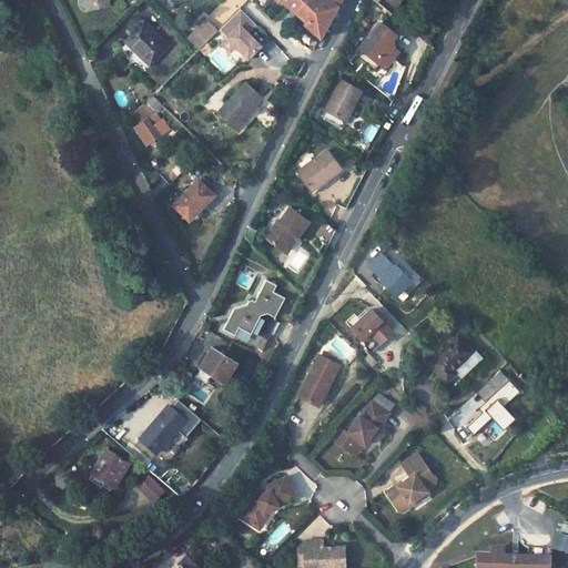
[(88,0),(90,9),(109,7),(108,0),(88,0)]
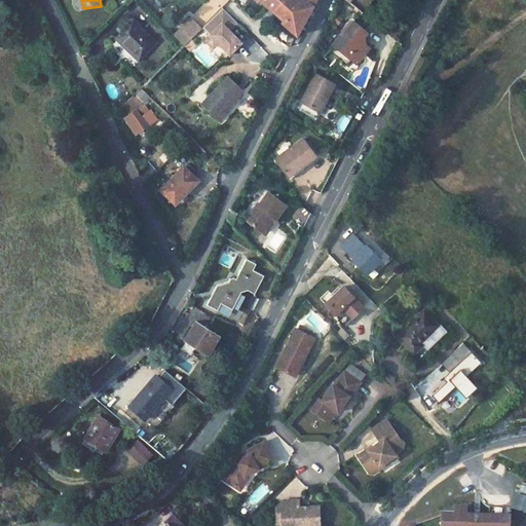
[(258,0),(262,0),(285,20),(282,22),(296,35),(312,4),(307,0),(301,0),(301,1),(299,0),(258,0)]
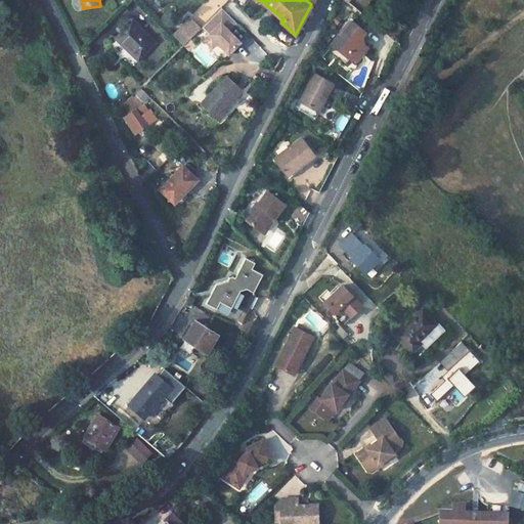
[(201,38),(222,56),(241,35),(220,16),(201,38)]
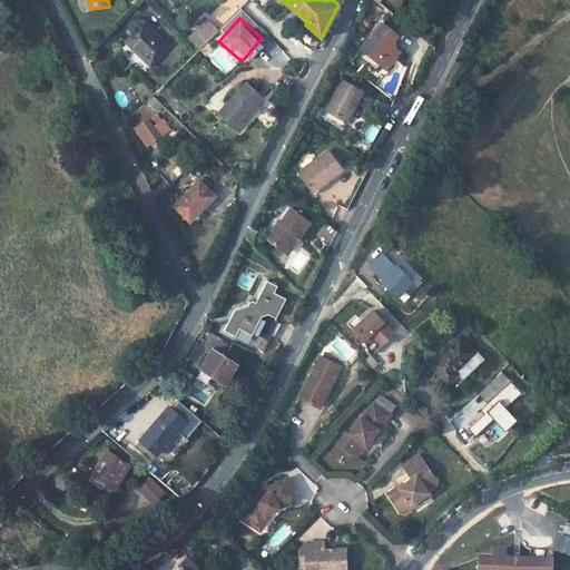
[(214,30),(204,19),(188,33),(198,45),(214,30)]
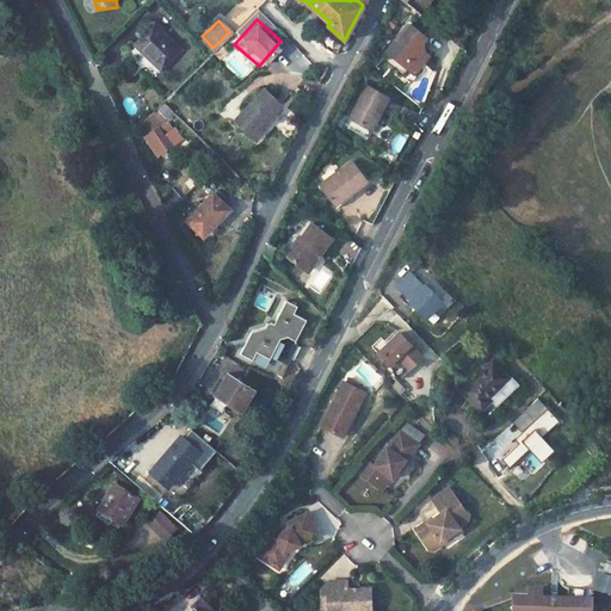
[(156,22),(136,44),(162,69),(185,48),(156,22)]
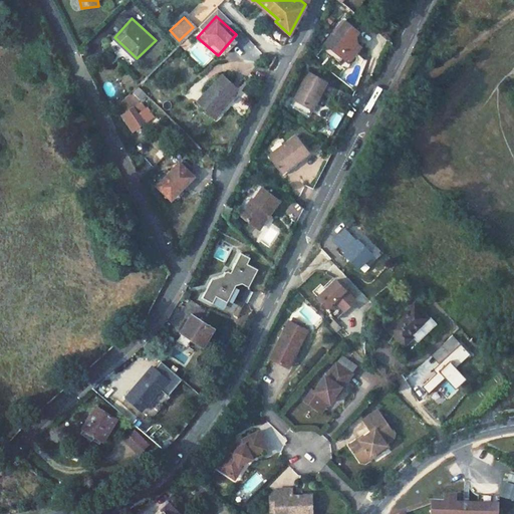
[(330,36),(322,46),(328,51),(334,48),(336,46),(351,56),(360,42),(351,36),(356,29),(343,21),(333,34),(330,36)]
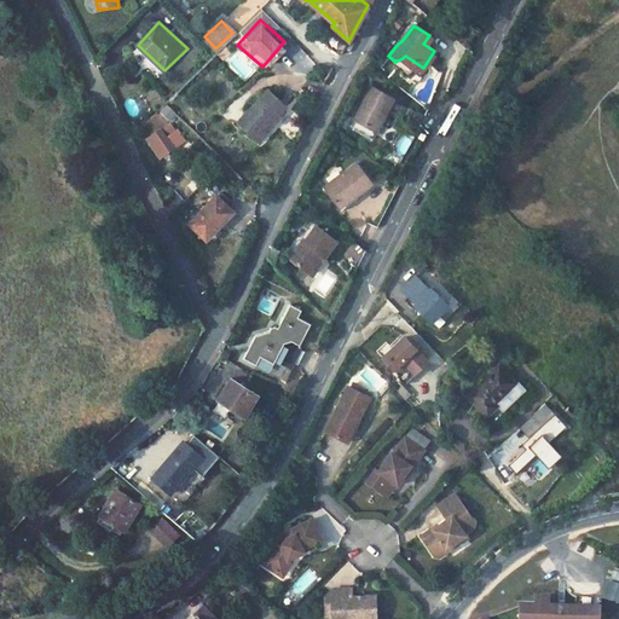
[(370,88),(347,131),(359,137),(364,127),(374,133),(392,100),(370,88)]
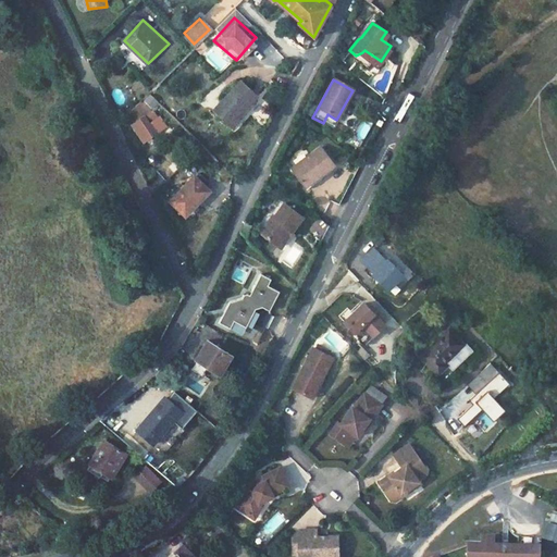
[(240,81),(212,111),(232,128),(239,120),(238,118),(258,97),(240,81)]
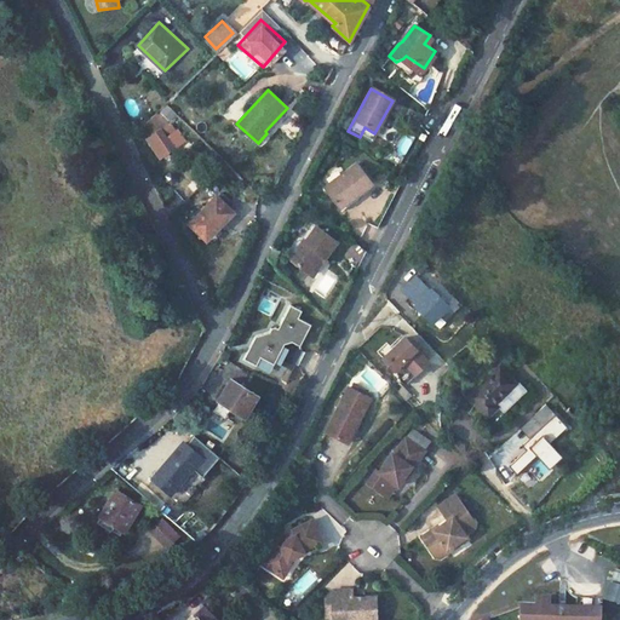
[(160,112),(149,120),(166,139),(176,132),(160,112)]
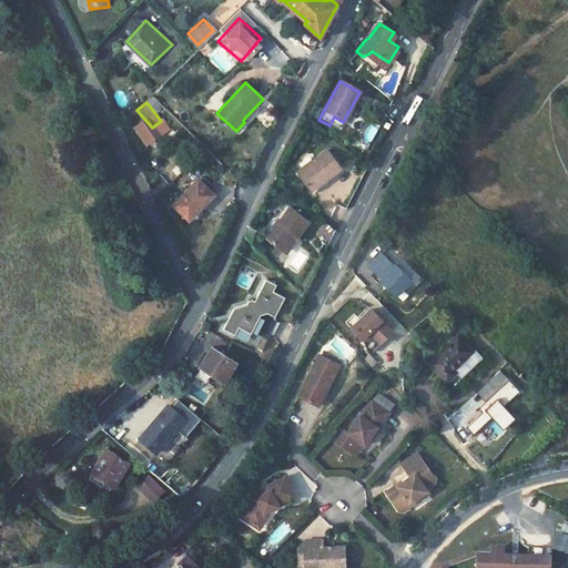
[(124,121),(144,144),(156,133),(152,128),(137,110),(124,121)]
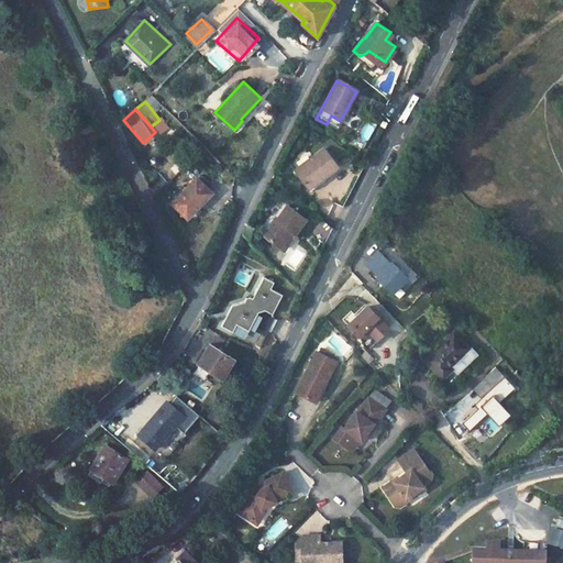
[(321,147),(291,170),(304,187),(320,175),(323,179),(331,174),(328,170),(334,166),(321,147)]
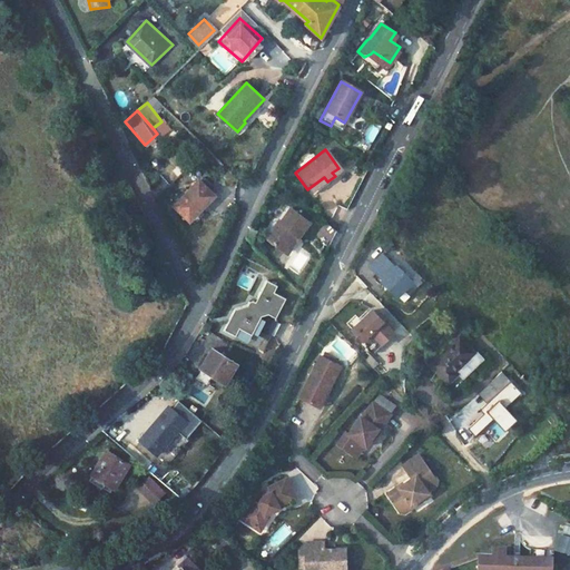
[(324,177),(307,189),(312,195),(327,182),(324,177)]
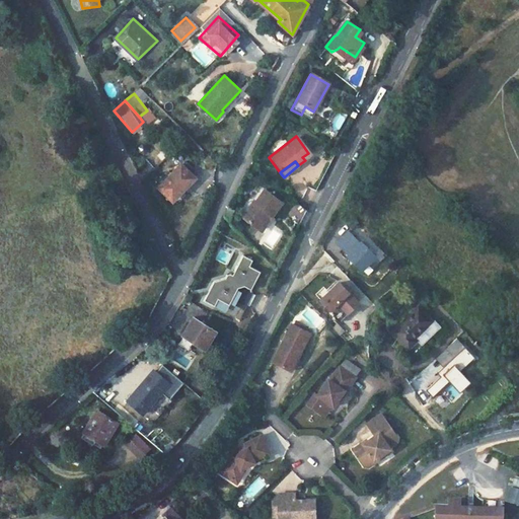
[(180,164),(157,187),(169,199),(182,187),(184,189),(195,177),(180,164)]
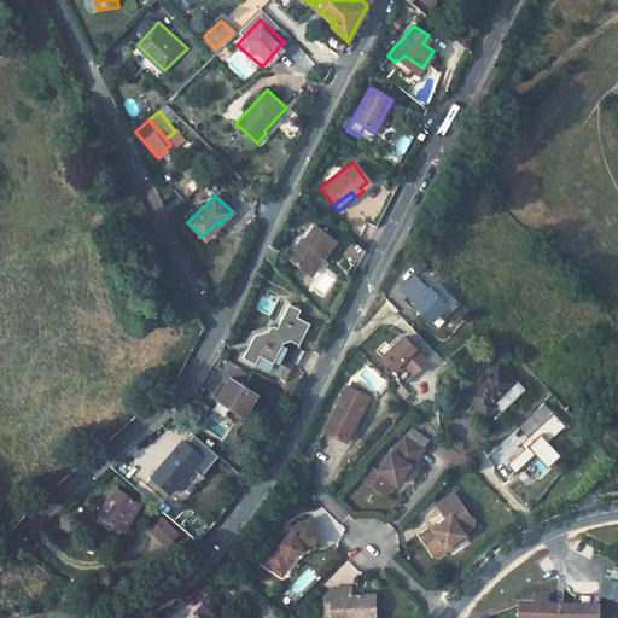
[(217,222),(202,237),(205,240),(220,225),(217,222)]
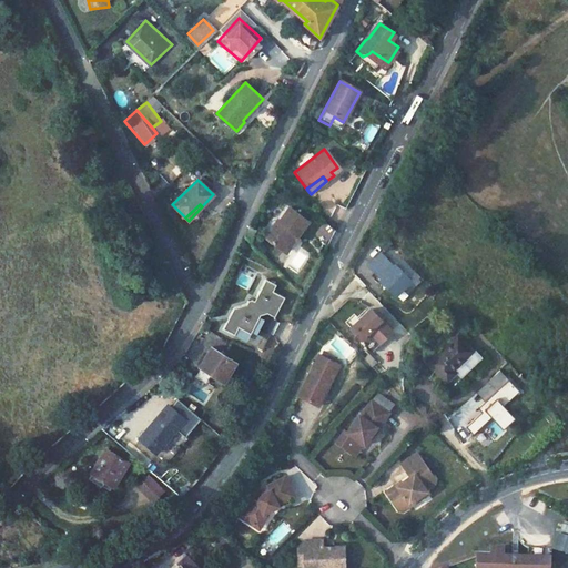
[(283,251),(295,237),(297,240),(308,225),(291,210),(279,224),(277,223),(266,236),(283,251)]
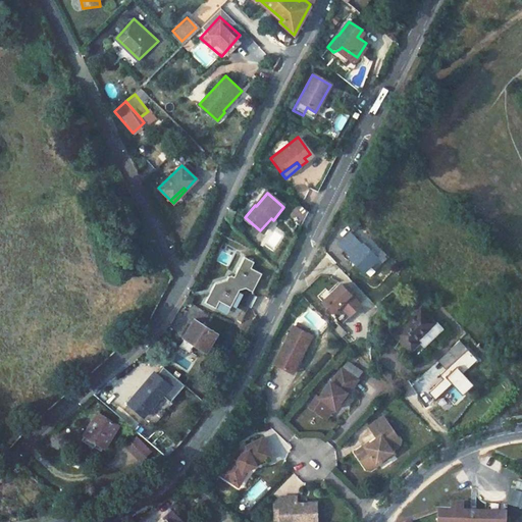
[(298,204),(289,215),(301,224),(310,213),(298,204)]
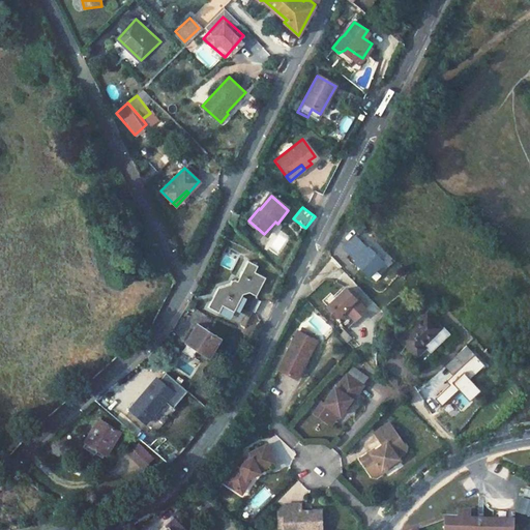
[(236,209),(231,219),(237,223),(242,212),(236,209)]
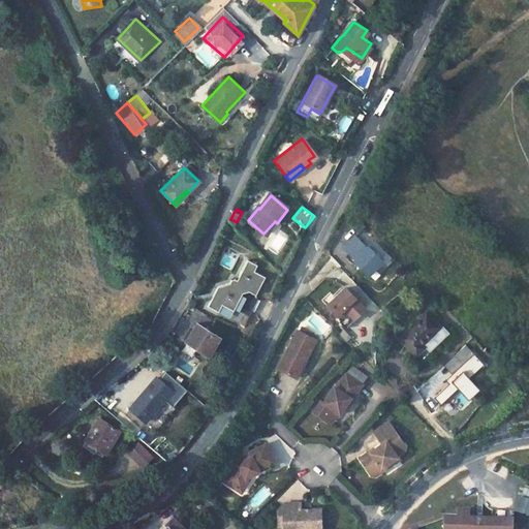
[(356,234),(341,248),(371,278),(386,263),(356,234)]
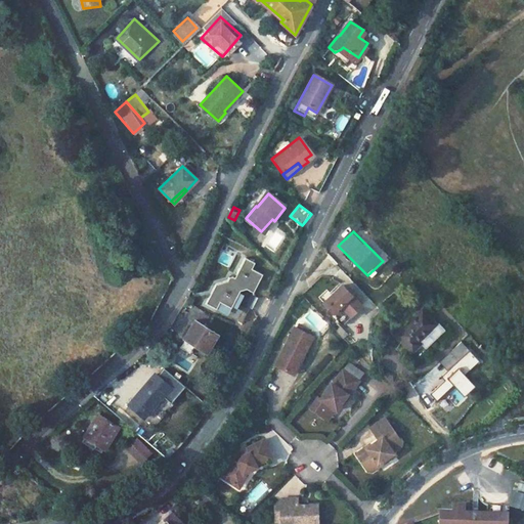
[(383,260),(387,256),(376,244),(372,248),(383,260)]
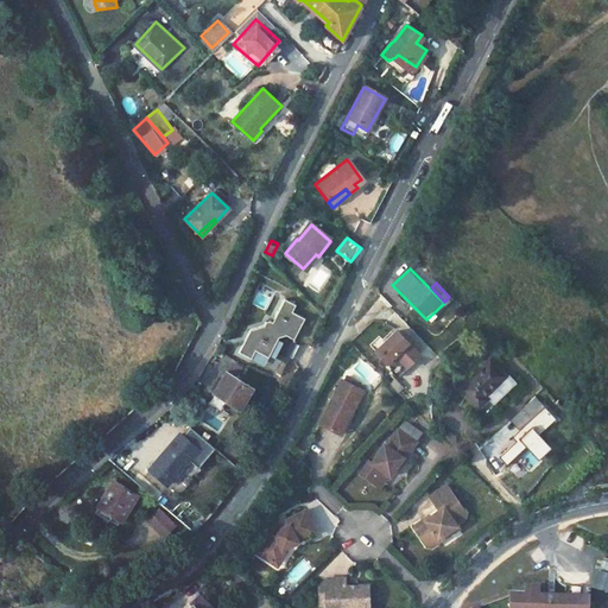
[(246,333),(236,356),(248,361),(251,353),(266,360),(268,356),(284,366),(295,348),(293,344),(303,322),(289,314),(291,305),(282,303),(270,323),(265,323),(261,329),(246,333)]
